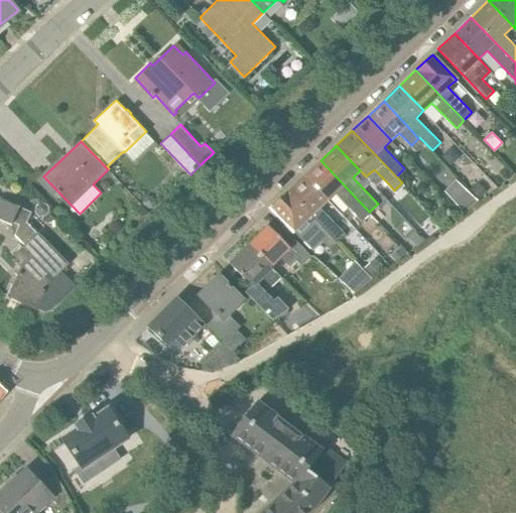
[(369,212),(320,160),(305,174),(329,200),(336,193),(362,220),(369,212)]
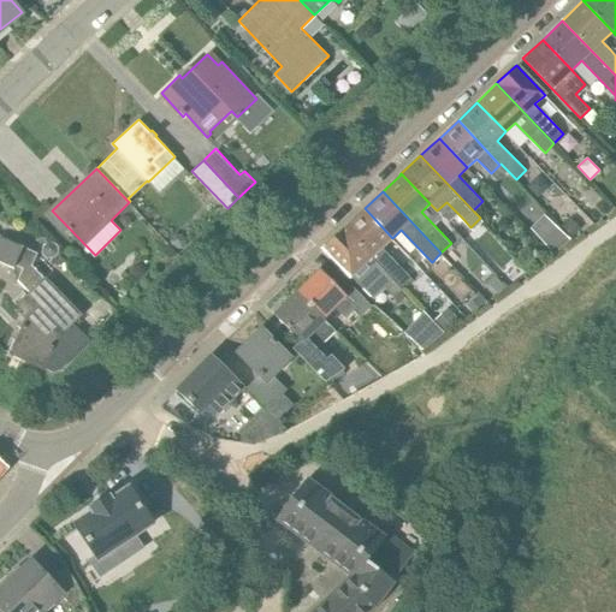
[(401,286),(402,286),(412,278),(397,262),(383,248),(392,238),(365,208),(344,227),(375,261),(401,286)]
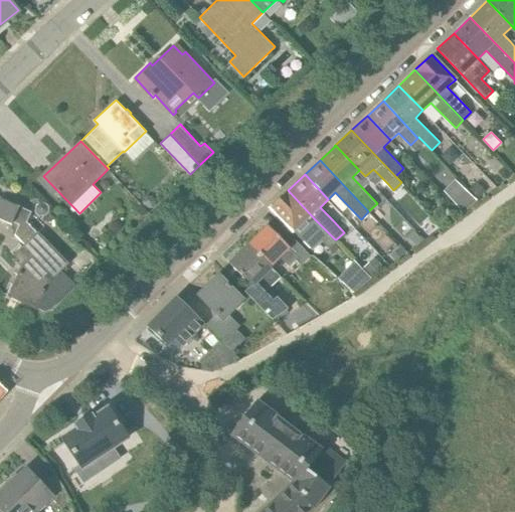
[(479,200),(487,192),(479,183),(471,191),(479,200)]
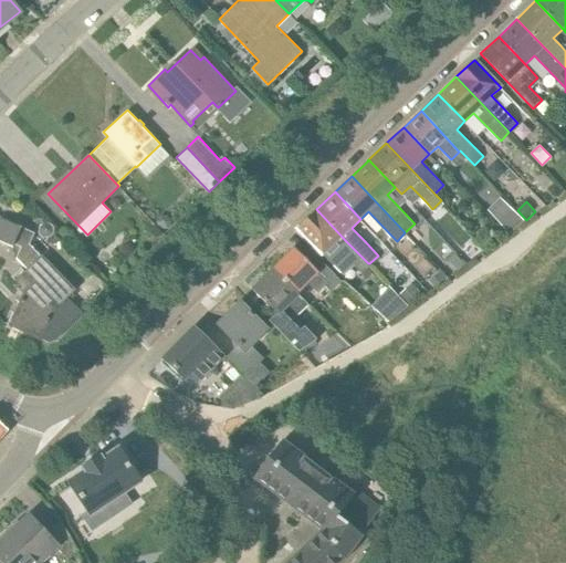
[(368,263),(345,240),(316,209),(297,227),(343,274),(353,266),(359,272),(368,263)]
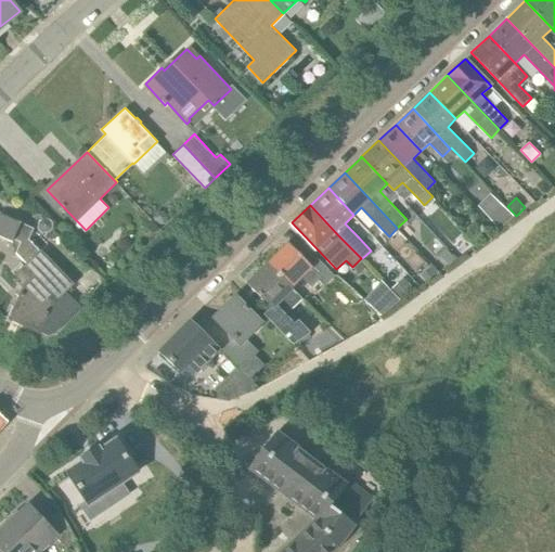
[(51,333),(57,331),(80,308),(63,291),(72,282),(28,238),(34,227),(0,212),(0,234),(12,240),(11,244),(17,247),(15,251),(27,264),(15,276),(24,285),(11,317),(51,333)]
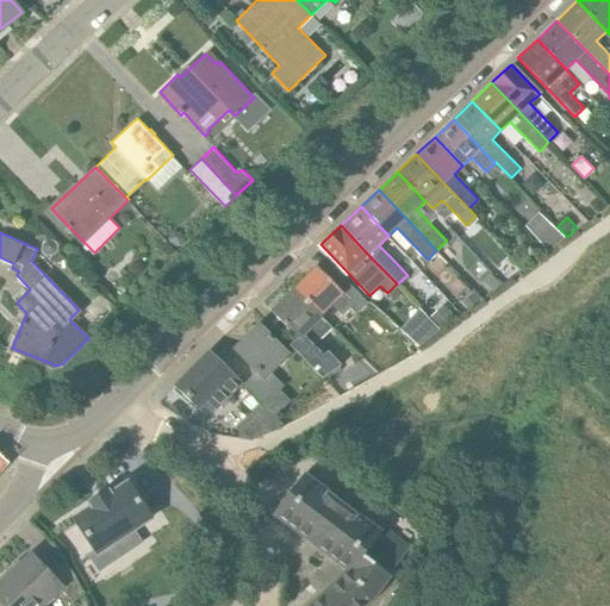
[(526,251),(517,260),(523,269),(534,262),(526,251)]
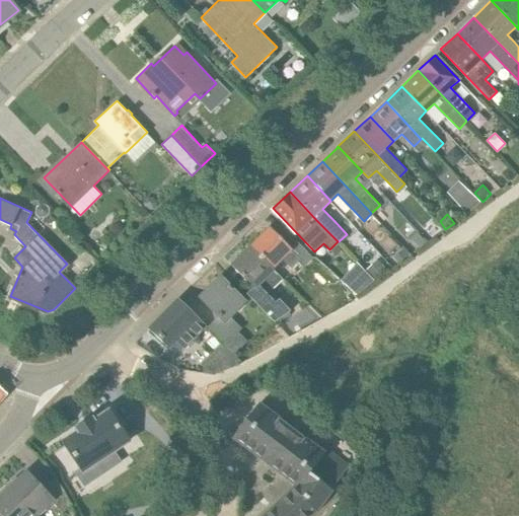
[(283,259),(291,267),(297,261),(290,252),(293,249),(290,245),(271,226),(251,245),(273,268),(283,259)]
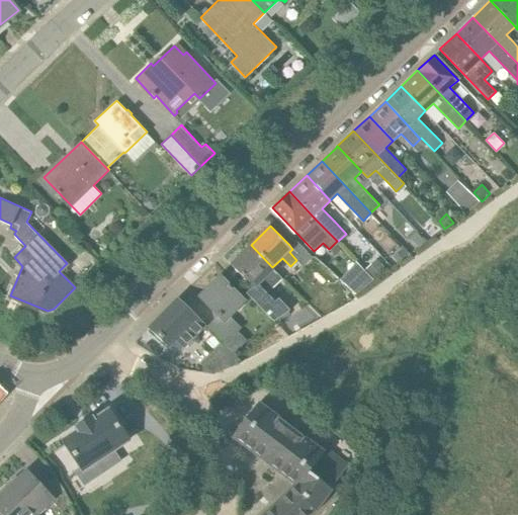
[(424,238),(418,232),(412,237),(411,236),(404,242),(410,249),(424,238)]
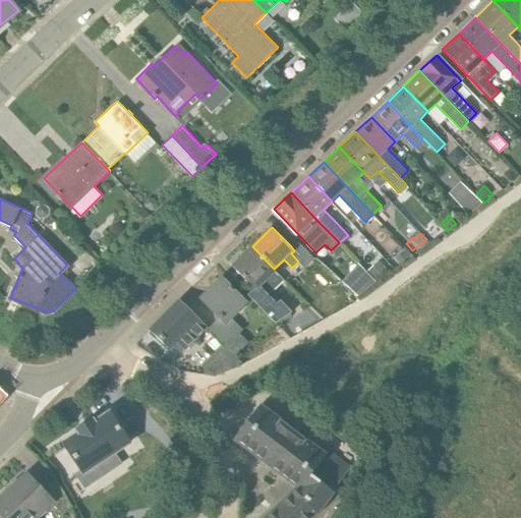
[(291,253),(298,262),(304,267),(314,256),(297,240),(291,246),(294,250),(291,253)]
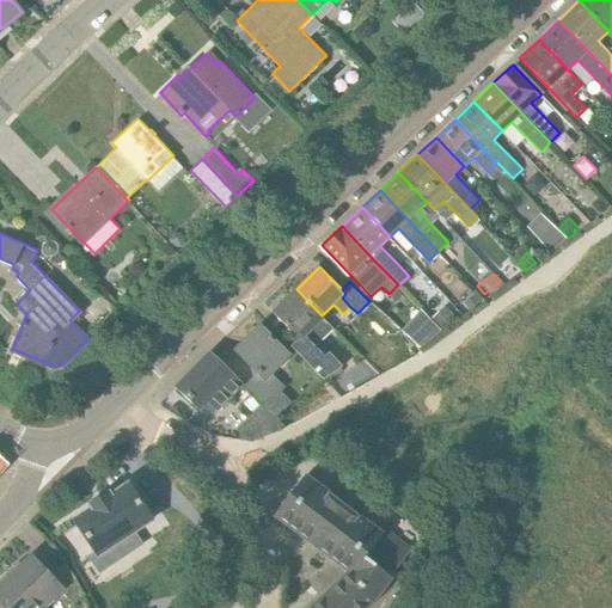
[(467,306),(481,295),(473,287),(461,299),(467,306)]
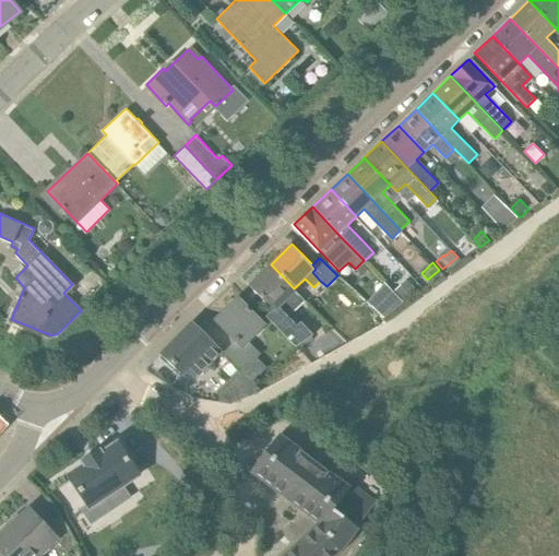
[(294,310),(305,299),(294,288),(271,264),(250,285),(272,308),(265,316),(295,346),(313,333),(300,320),(297,323),(287,315),(293,309),(294,310)]
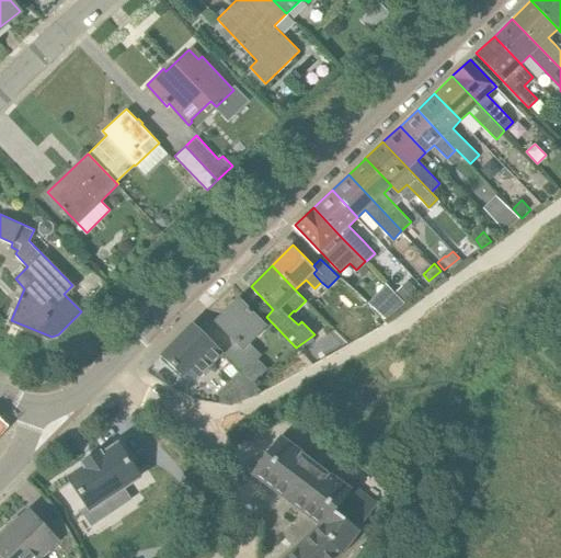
[(403,299),(415,288),(405,277),(393,288),(403,299)]
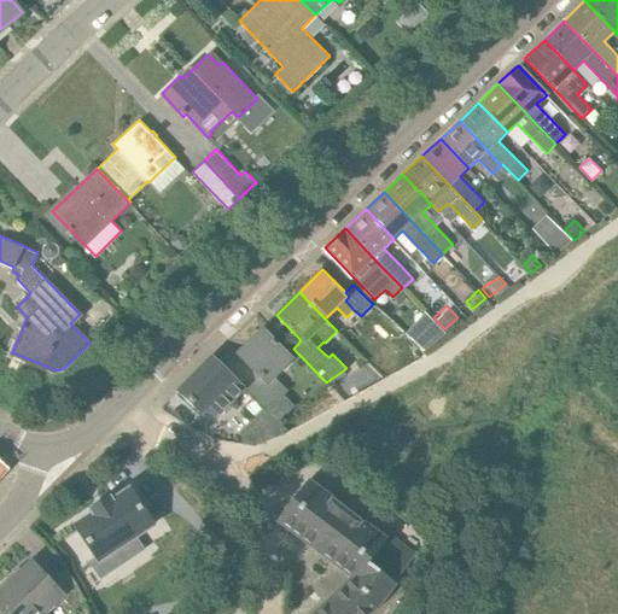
[(239,351),(261,374),(269,382),(272,380),(275,376),(292,360),(262,329),(239,351)]
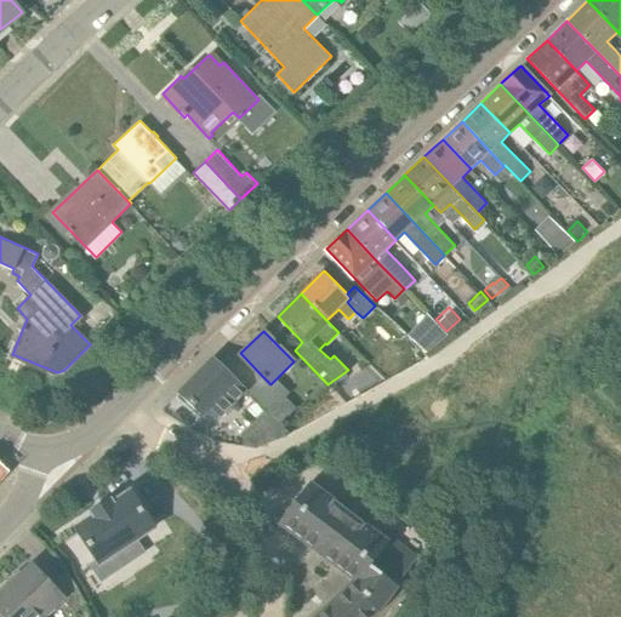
[(220,415),(245,388),(212,356),(176,393),(177,394),(180,393),(201,415),(220,415)]
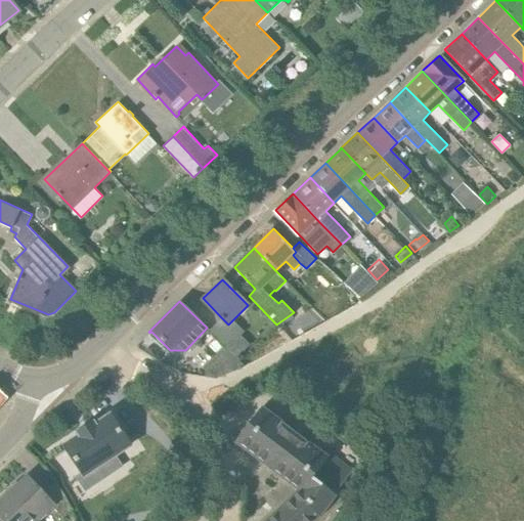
[(250,343),(230,322),(228,324),(221,317),(209,329),(230,350),(235,356),(250,343)]
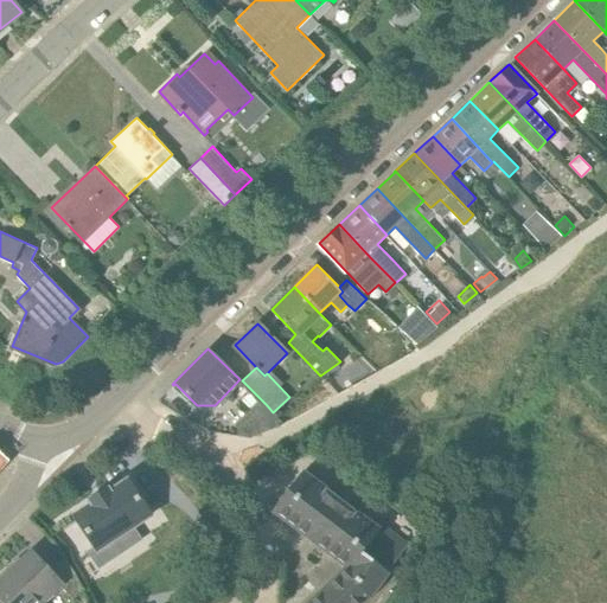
[(351,566),(378,528),(301,470),(274,508),(349,565),(351,566)]
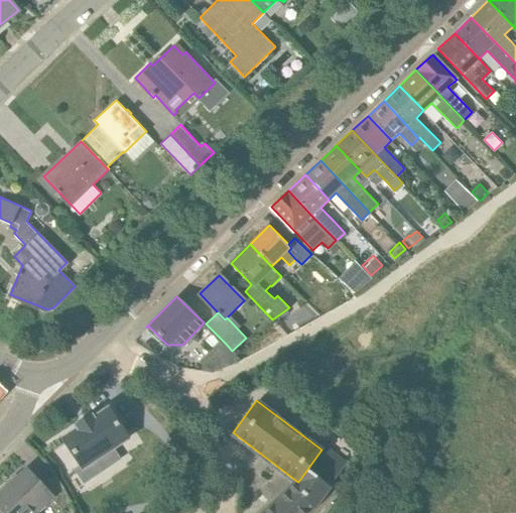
[(65,436),(62,437),(63,439),(65,439),(82,465),(82,466),(83,467),(85,466),(84,466),(98,457),(105,468),(120,458),(113,446),(126,437),(128,436),(127,435),(126,435),(109,409),(108,407),(106,408),(93,417),(92,415),(90,416),(79,424),(77,425),(78,427),(65,436)]
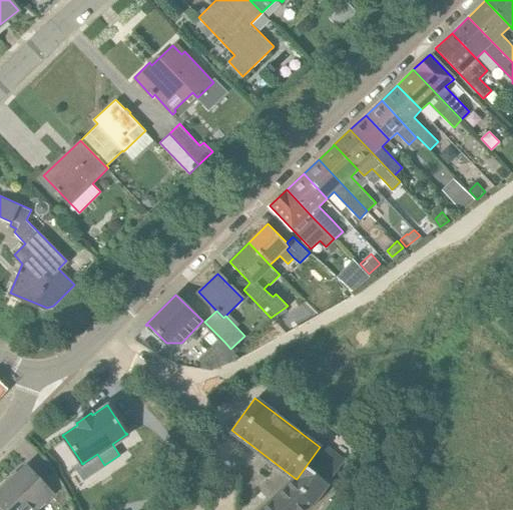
[(304,509),(312,502),(344,460),(322,444),(320,447),(297,479),(295,478),(261,509),(304,509)]
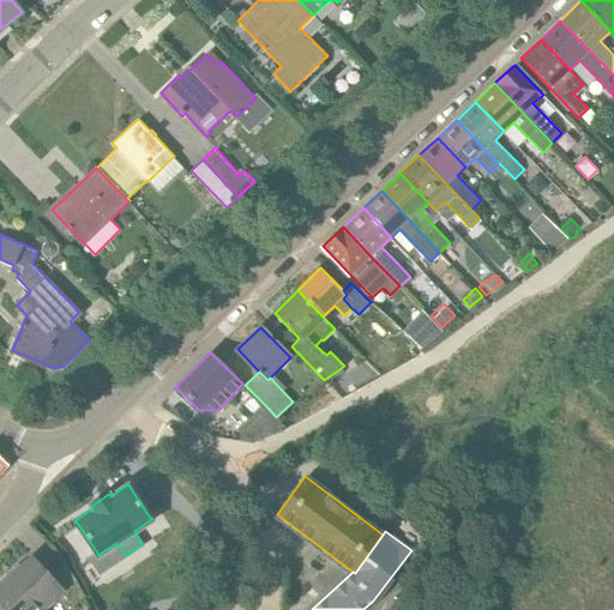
[(52,575),(32,554),(20,565),(18,562),(8,572),(43,609),(61,592),(74,604),(85,593),(77,577),(66,561),(52,575)]
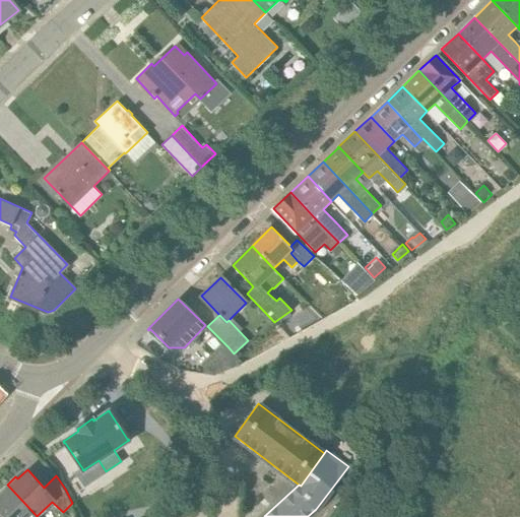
[(36,516),(37,516),(7,485),(0,490),(0,495),(0,513),(3,516),(36,516)]
